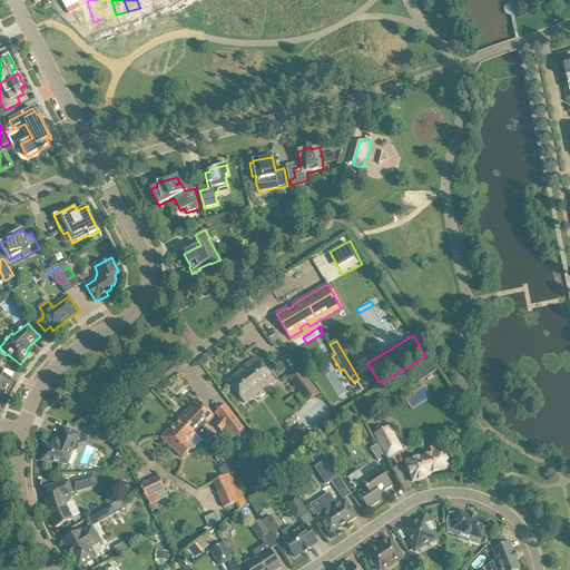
[(256,357),(238,371),(239,372),(227,381),(243,402),(273,379),(256,357)]
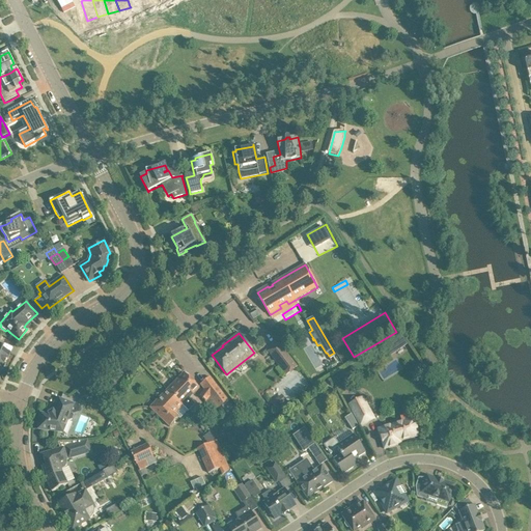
[(402,335),(394,340),(400,350),(408,344),(402,335)]
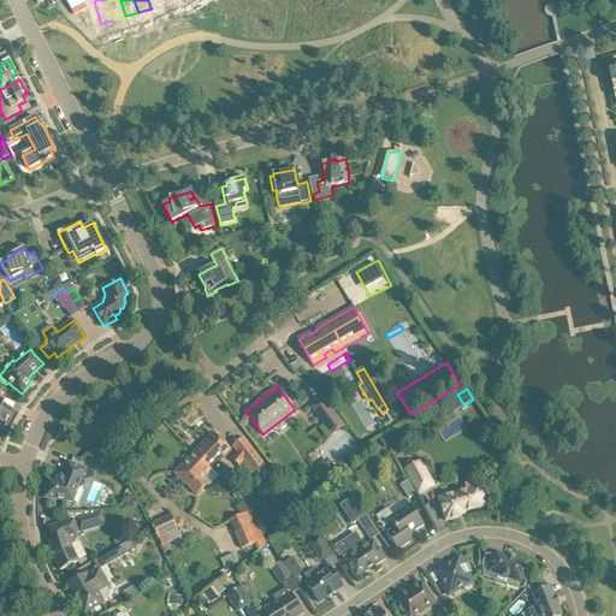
[(0,426),(3,428),(12,409),(0,403),(0,426)]
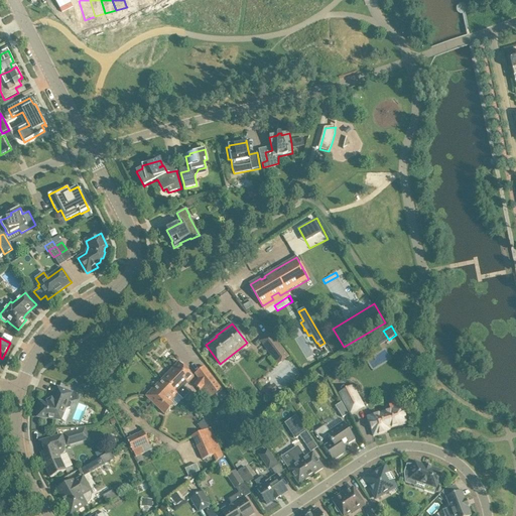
[(278,365),(290,356),(279,342),(267,351),(278,365)]
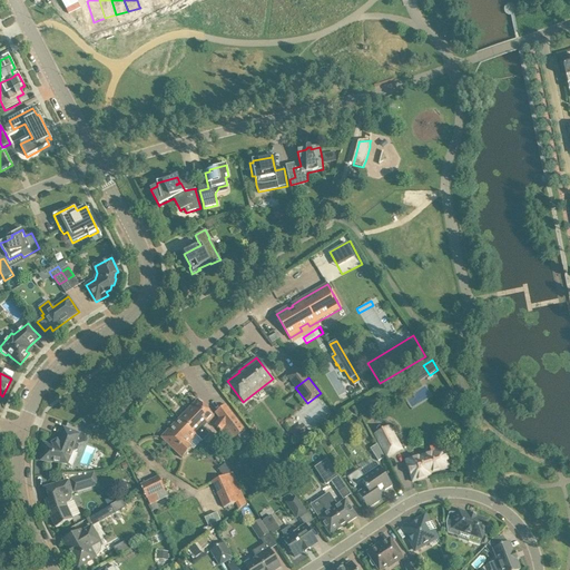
[(197,400),(179,419),(161,438),(165,441),(183,459),(190,451),(192,450),(193,451),(203,441),(209,434),(203,428),(214,416),(206,408),(197,400)]
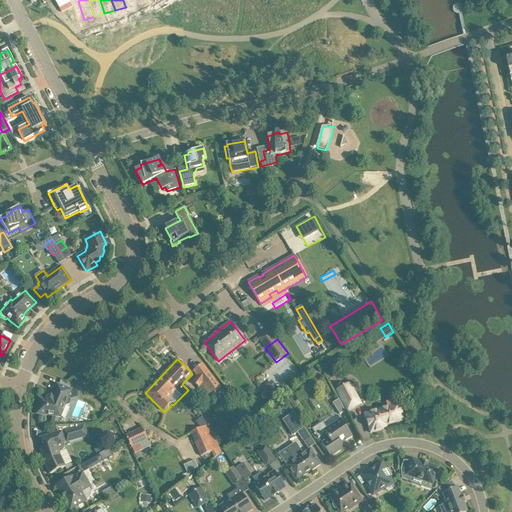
[(206,375),(200,366),(193,371),(197,376),(193,382),(200,387),(203,383),(211,394),(220,387),(210,373),(206,375)]
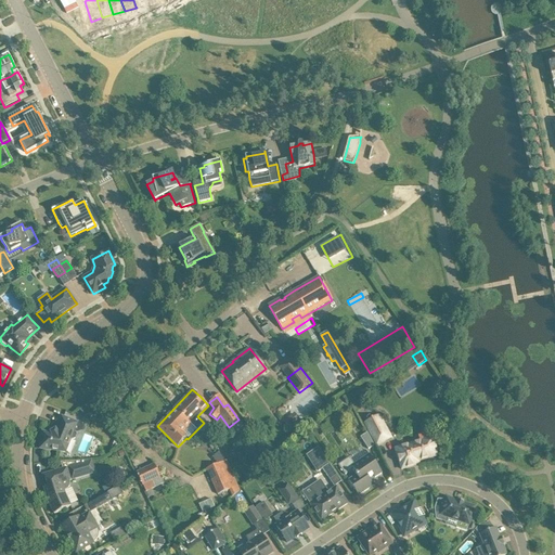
[(97,400),(80,410),(85,417),(90,413),(102,417),(104,412),(97,400)]
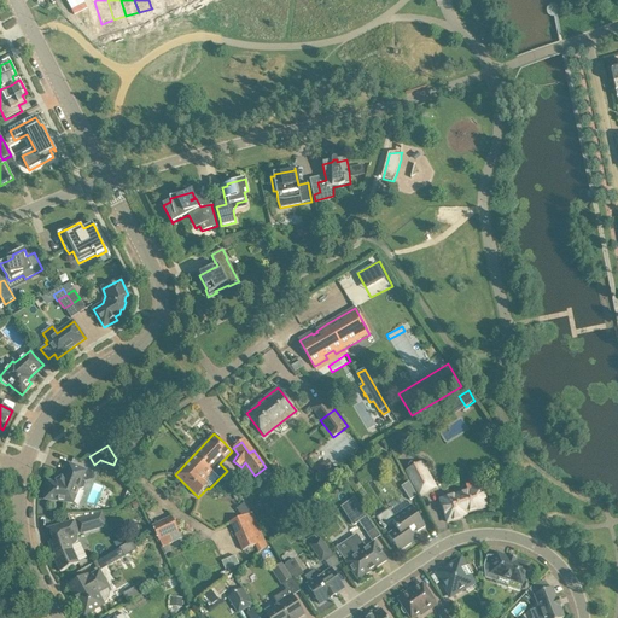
[(406,471),(419,496),(435,488),(423,462),(406,471)]
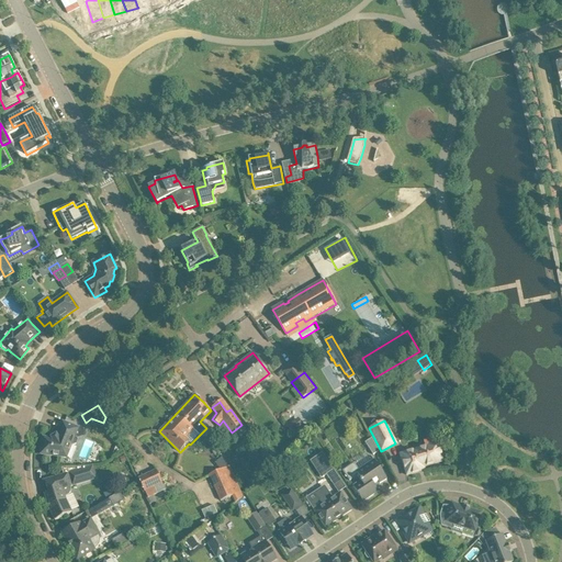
[(53,439),(43,438),(41,454),(66,458),(71,445),(74,445),(76,445),(78,440),(77,437),(75,437),(78,428),(63,423),(57,436),(56,436),(52,438),(53,439)]
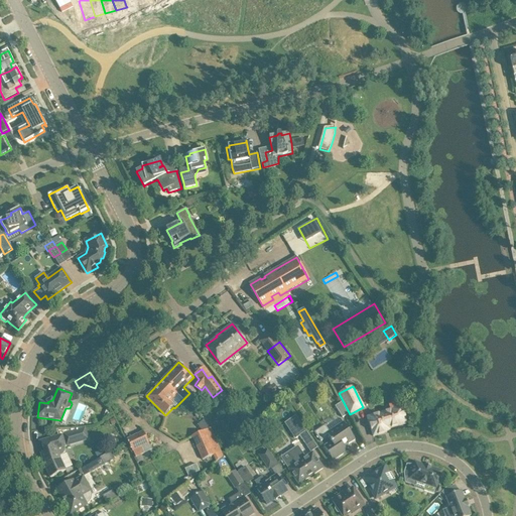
[(335,406),(343,418),(348,414),(342,402),(335,406)]
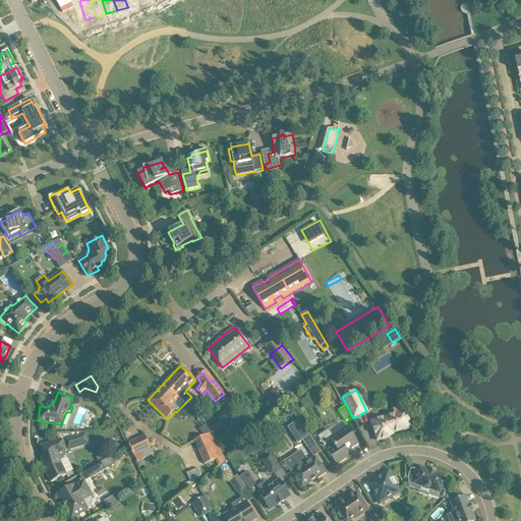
[(411,427),(408,417),(406,411),(371,421),(378,441),(394,436),(393,433),(411,427)]
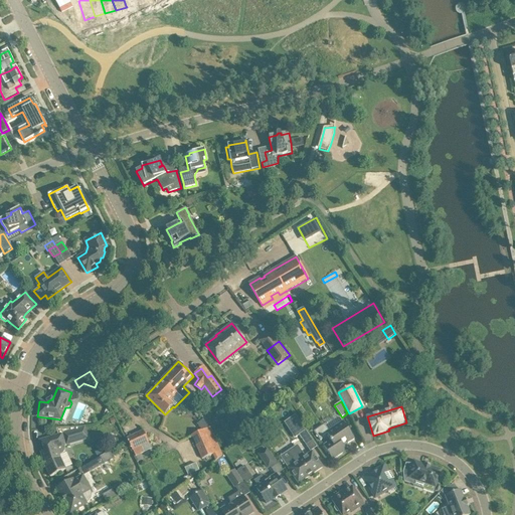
[(295,414),(286,421),(289,426),(296,437),(299,435),(304,443),(311,438),(306,431),(299,419),(295,414)]
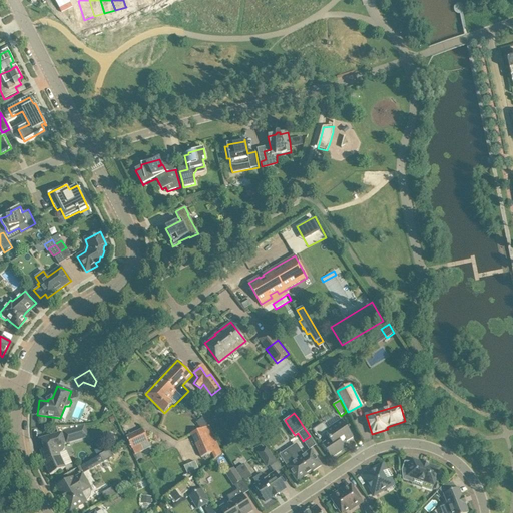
[(323,423),(314,430),(320,439),(327,434),(331,439),(323,444),(332,458),(346,448),(342,442),(346,440),(347,441),(353,437),(342,420),(328,430),(323,423)]
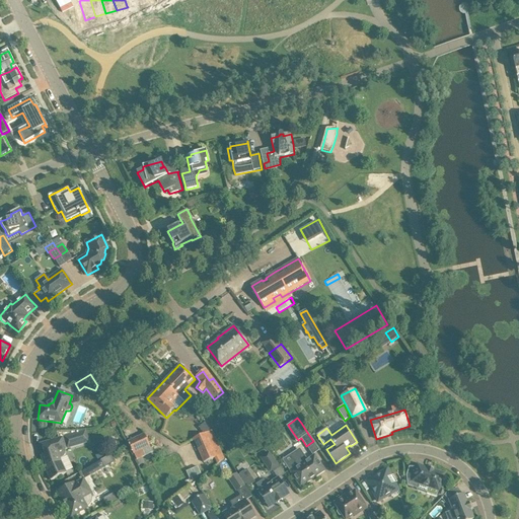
[(203,462),(214,457),(217,464),(224,458),(212,430),(193,438),(203,462)]
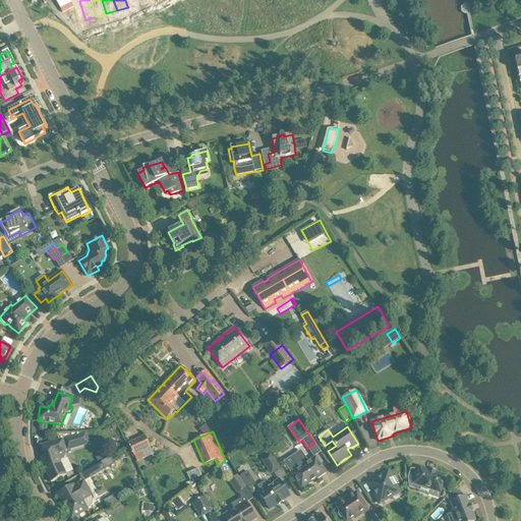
[(43,457),(42,458),(44,466),(46,466),(48,471),(46,472),(51,482),(60,478),(66,475),(66,474),(60,462),(61,461),(62,461),(63,460),(64,459),(65,458),(65,457),(66,456),(66,455),(66,454),(66,453),(66,452),(65,451),(89,444),(85,432),(82,433),(57,433),(59,441),(52,443),(42,445),(45,456),(43,457)]
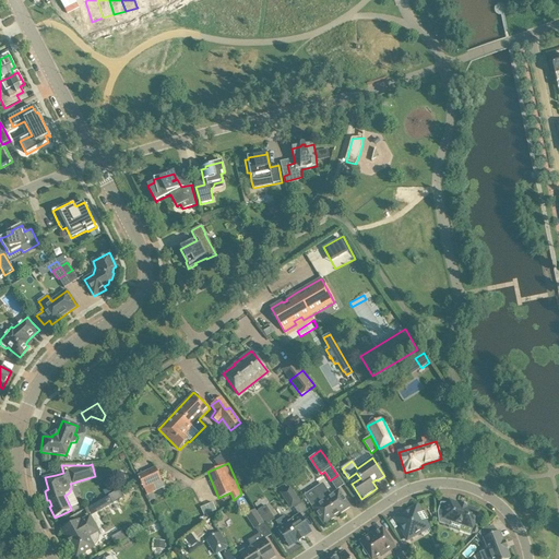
[(165,487),(155,468),(138,476),(147,496),(165,487)]
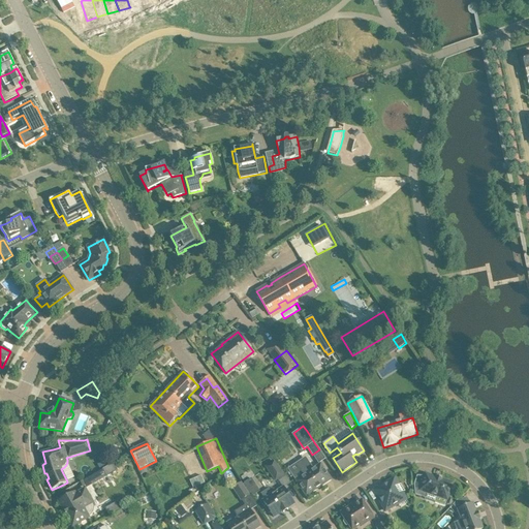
[(304,476),(297,480),(301,487),(307,496),(316,489),(315,488),(320,486),(331,479),(324,471),(320,465),(313,469),(308,461),(298,467),(304,476)]
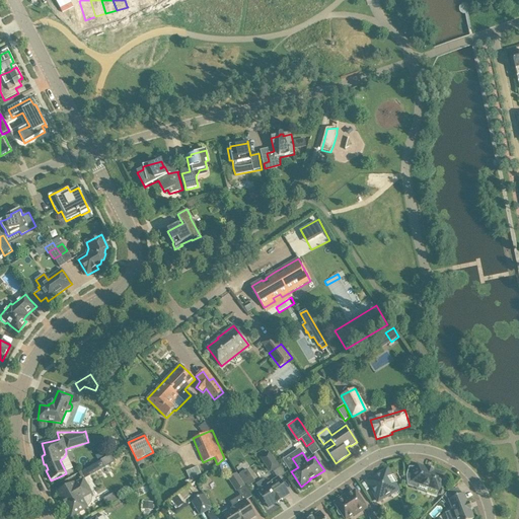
[(273,470),(278,466),(269,453),(262,458),(271,471),(273,470)]
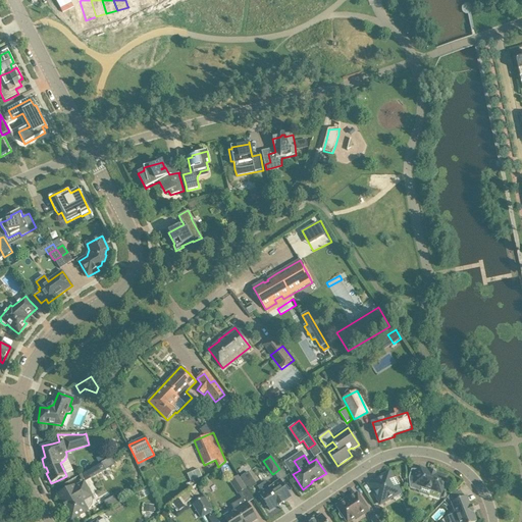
[(102,463),(89,470),(93,478),(106,471),(116,465),(112,457),(102,463)]
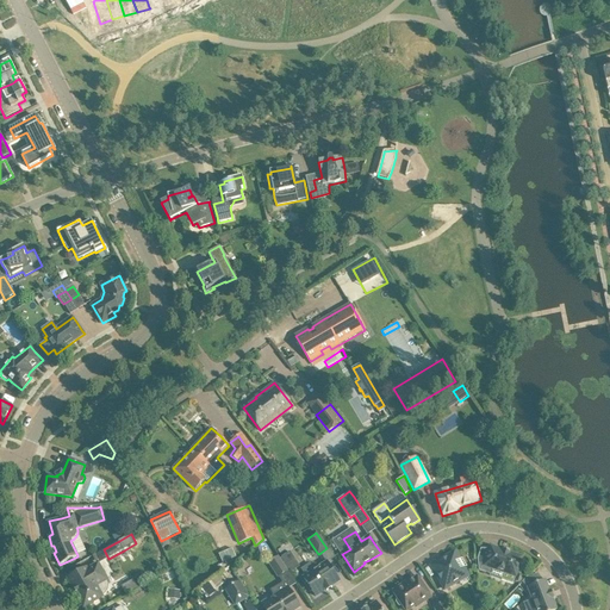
[(502,579),(514,583),(516,574),(520,576),(522,568),(520,567),(522,558),(510,553),(510,552),(504,549),(503,551),(491,547),(484,566),(504,573),(502,579)]
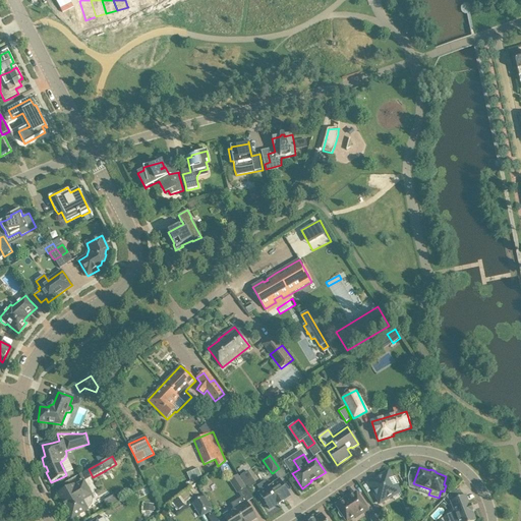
[(241,475),(249,488),(256,484),(247,471),(241,475)]
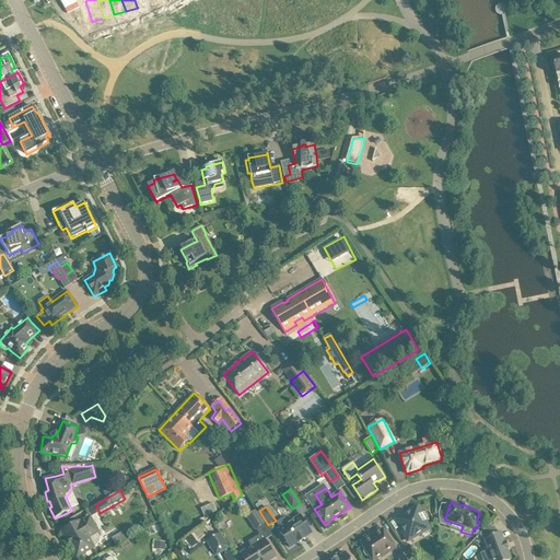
[(417,506),(401,515),(395,520),(408,541),(430,528),(426,521),(429,520),(424,512),(421,514),(417,506)]
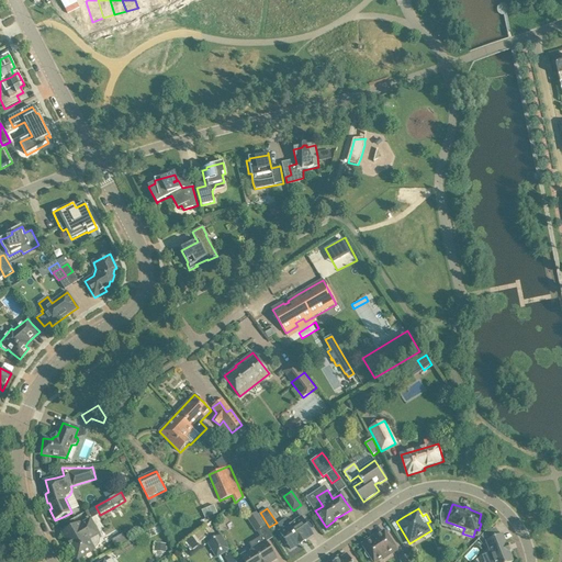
[(248,519),(257,532),(265,527),(256,514),(248,519)]
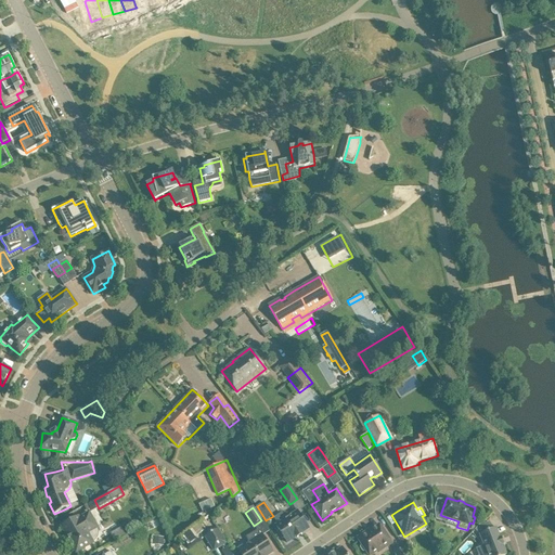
[(298,513),(297,511),(297,512),(286,518),(282,513),(274,518),(279,524),(275,526),(280,531),(278,532),(282,539),(284,538),(287,543),(297,537),(297,538),(301,534),(301,533),(309,528),(298,513)]
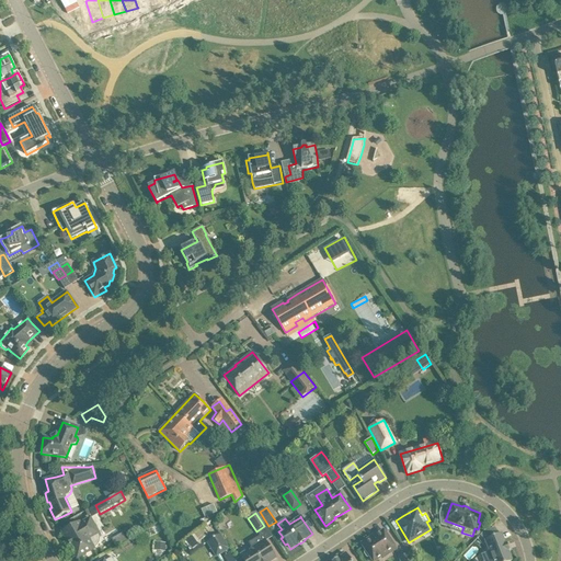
[(79,523),(71,527),(63,531),(77,559),(86,553),(93,550),(95,549),(96,548),(96,547),(98,546),(98,545),(99,542),(99,541),(100,540),(100,539),(100,538),(99,536),(99,535),(99,534),(91,518),(80,524),(79,523)]
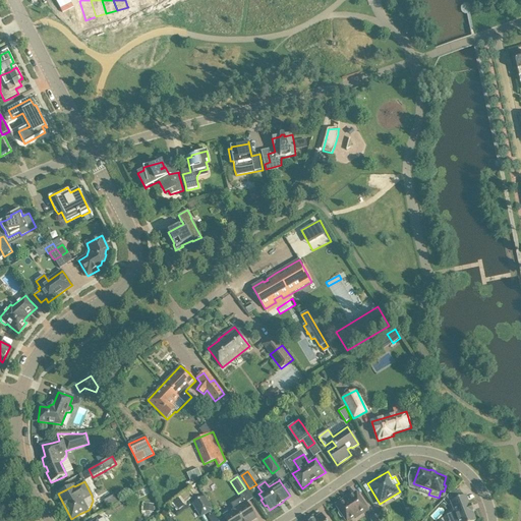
[(345,500),(344,499),(336,505),(346,520),(350,520),(368,510),(356,493),(345,501),(345,500)]
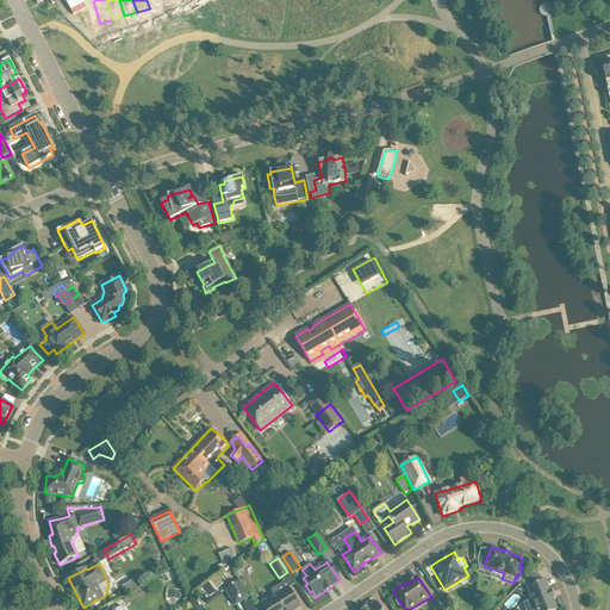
[(524,603),(526,609),(556,609),(553,598),(554,598),(552,591),(551,591),(546,580),(527,587),(531,599),(524,603)]
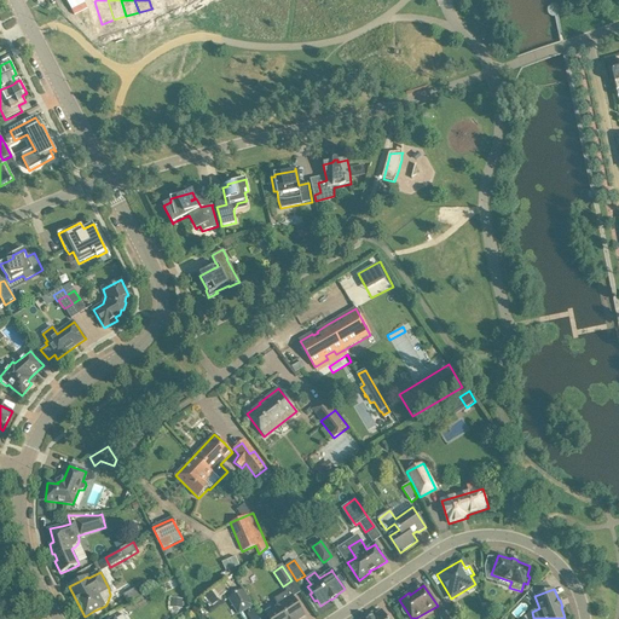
[(230,600),(239,615),(253,607),(243,591),(230,600)]
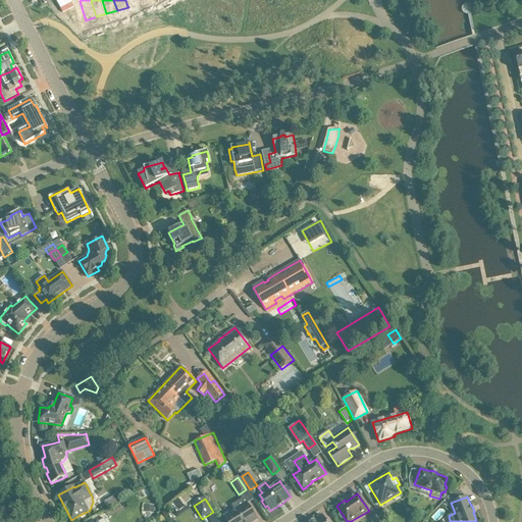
[(242,499),(231,505),(235,511),(224,517),(226,521),(252,521),(257,519),(247,503),(245,504),(242,499)]
